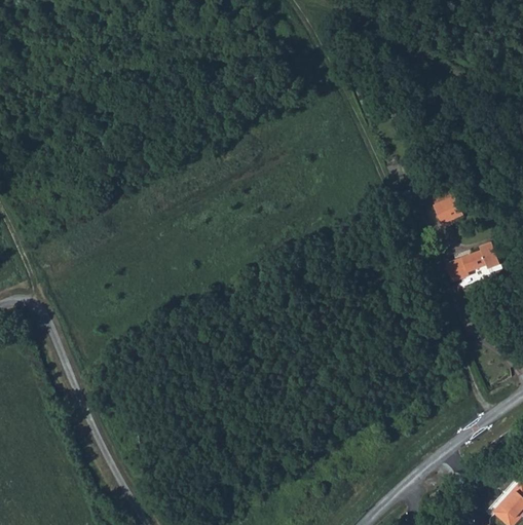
[(453,196),(442,200),(448,215),(450,214),(452,218),(461,215),(460,212),(453,196)]
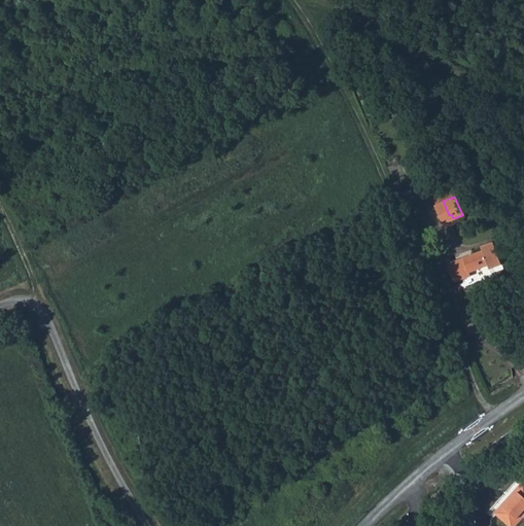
[(449,215),(443,201),(432,205),(439,219),(449,215)]
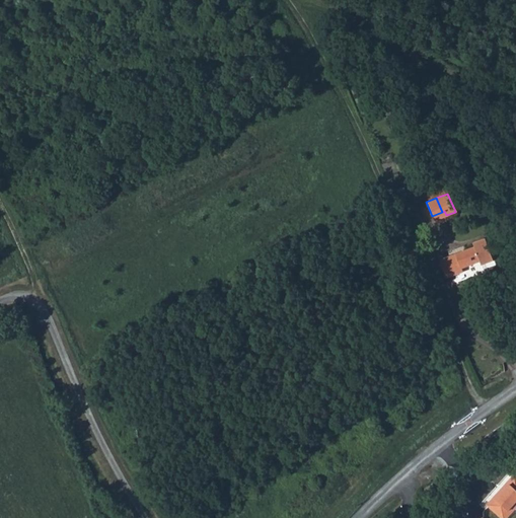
[(434,220),(444,216),(442,212),(432,216),(434,220)]
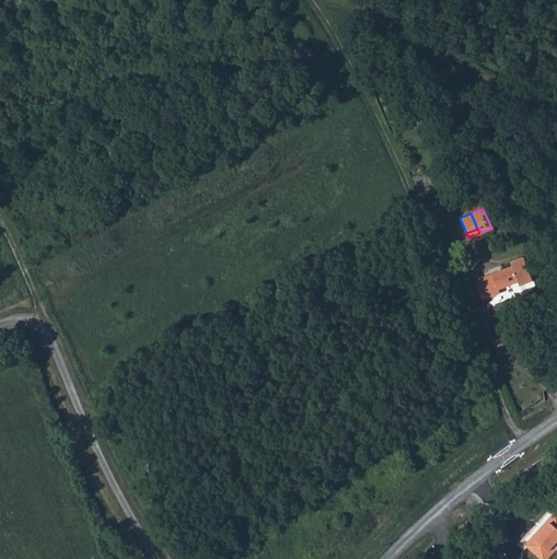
[(509,263),(511,266),(519,286),(532,281),(523,257),(517,260),(509,263)]
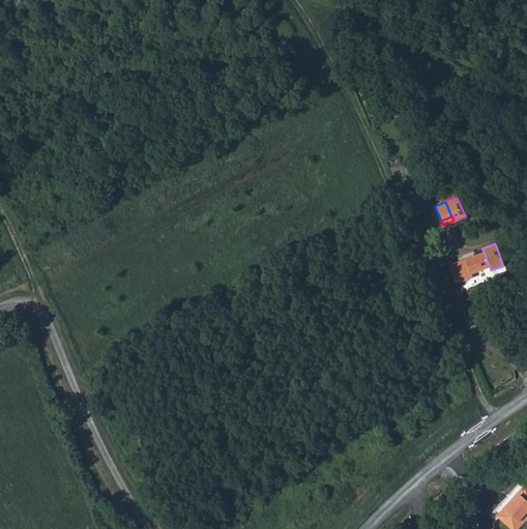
[(484,252),(469,257),(475,271),(489,266),(490,270),(491,270),(484,252)]
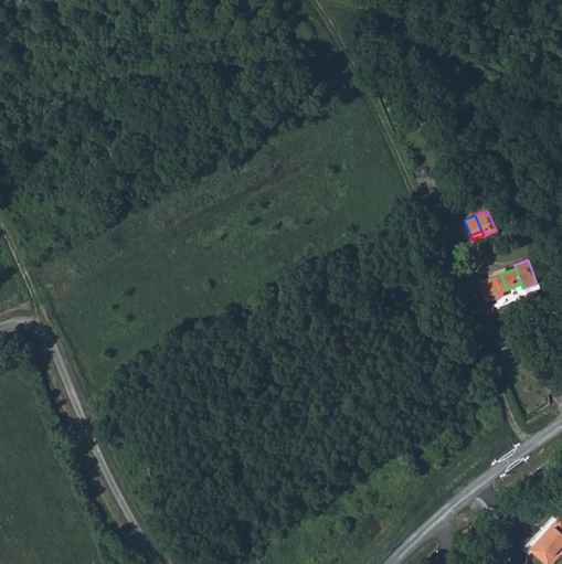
[(500,274),(481,280),(490,299),(502,295),(501,290),(507,289),(500,274)]
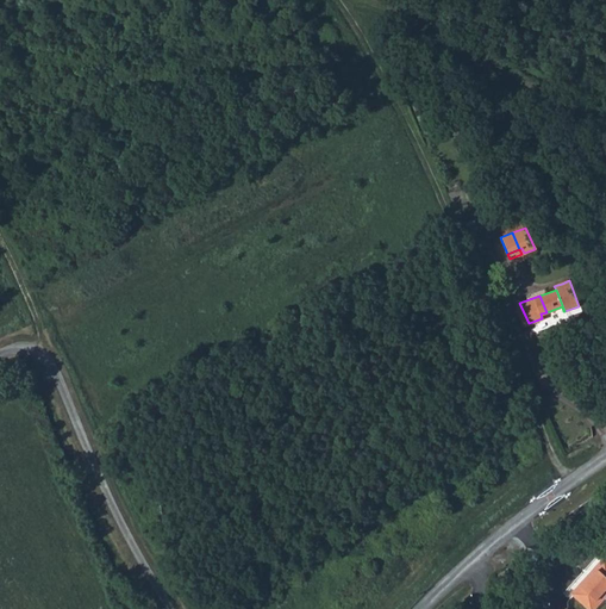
[(529,323),(519,303),(514,304),(522,325),(529,323)]
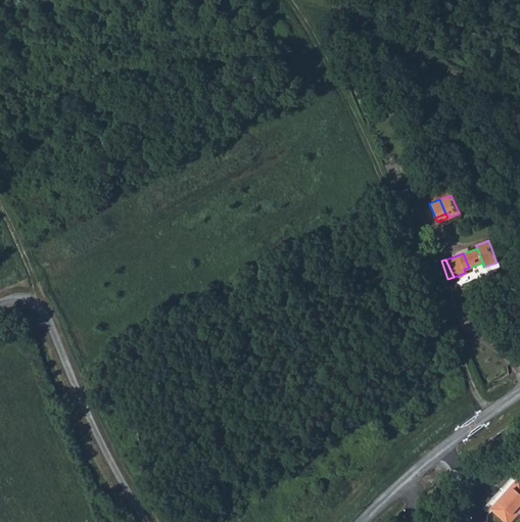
[(492,501),(488,505),(507,521),(518,509),(519,510),(519,476),(517,474),(510,481),(512,483),(499,499),(497,496),(492,501)]
